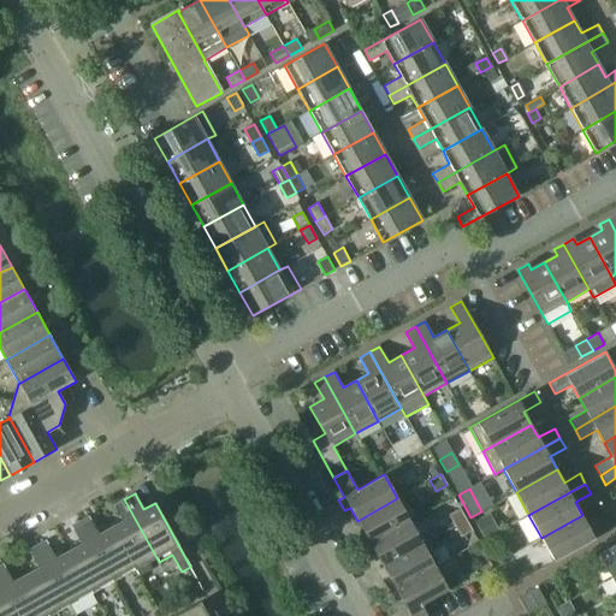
[(359,537),(365,546),(410,521),(397,498),(357,521),(365,533),(359,537)]
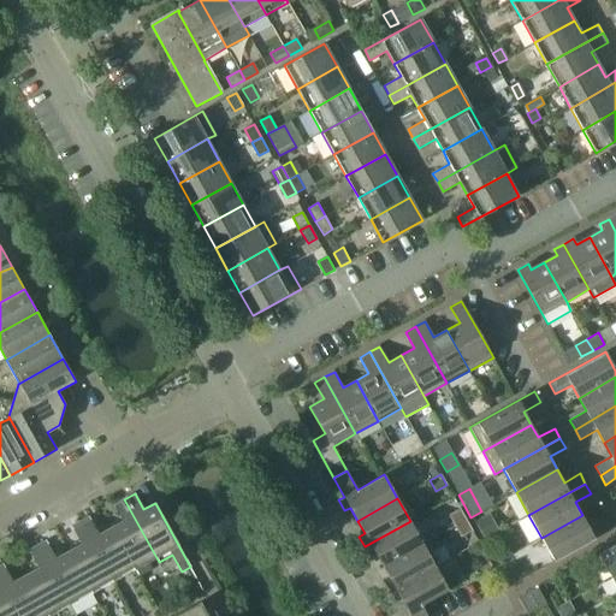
[(123,521),(112,527),(135,569),(137,574),(159,562),(124,499),(113,505),(123,521)]
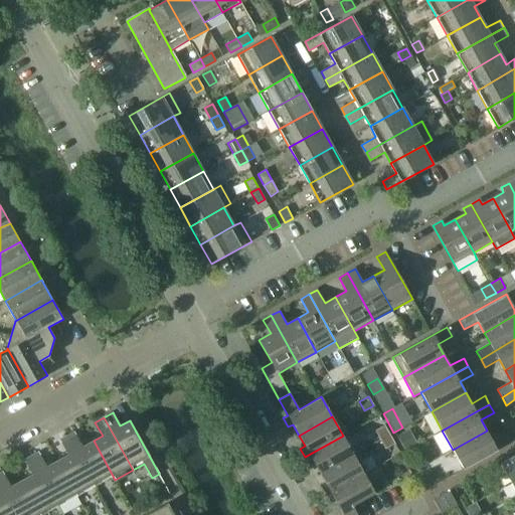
[(375,431),(380,440),(389,435),(384,424),(375,431)]
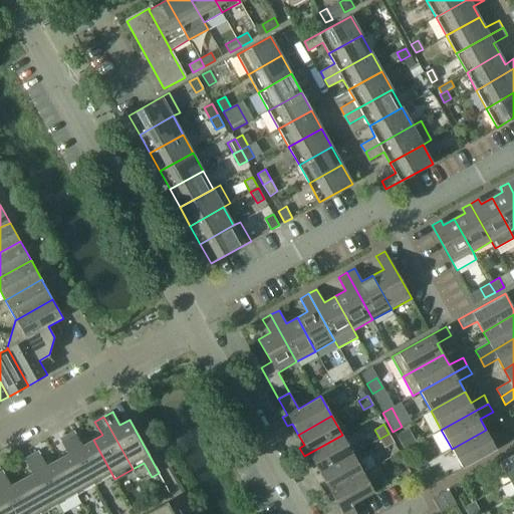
[(486,430),(452,449),(463,468),(510,442),(505,433),(492,441),(486,430)]
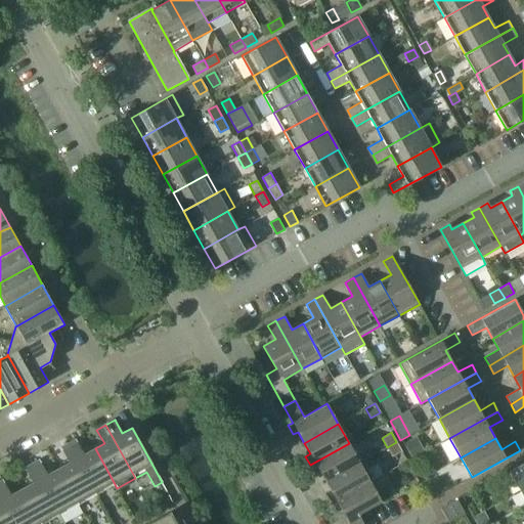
[(76,439),(69,443),(96,494),(115,484),(95,448),(84,454),(76,439)]
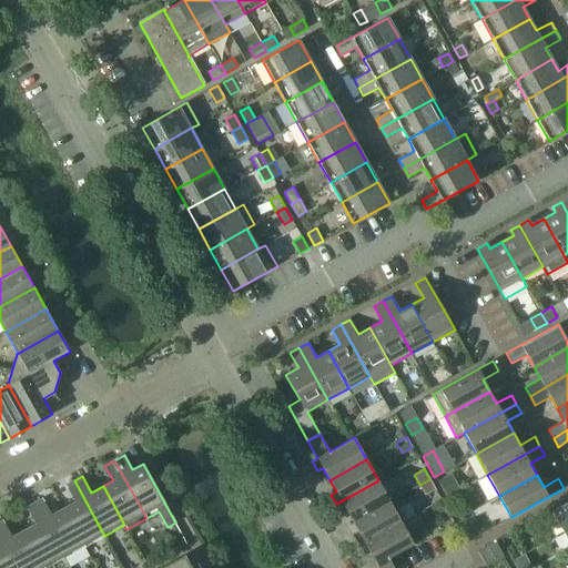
[(450,476),(438,483),(446,497),(458,490),(450,476)]
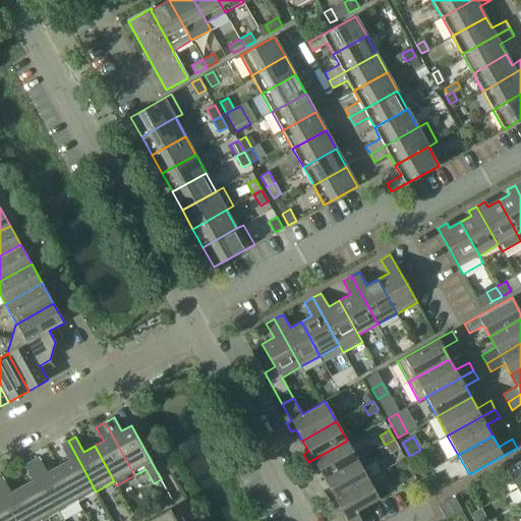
[(394,440),(385,445),(390,454),(399,449),(394,440)]
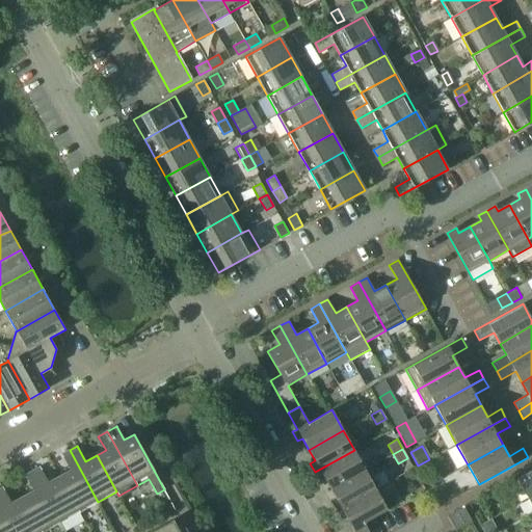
[(71,470),(59,476),(80,512),(98,502),(70,450),(61,454),(71,470)]
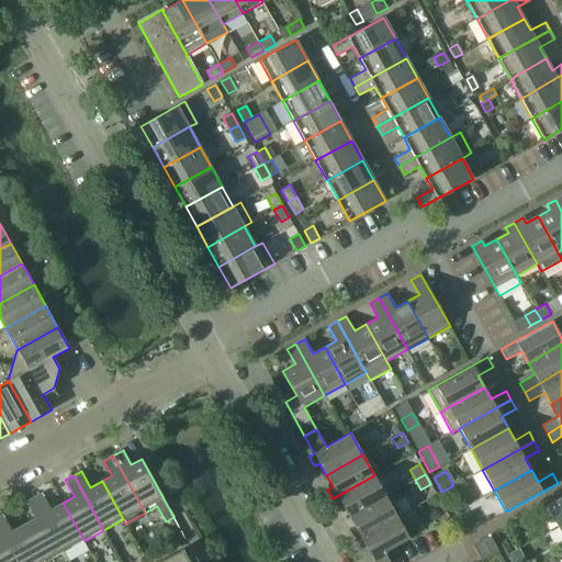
[(343,505),(349,516),(385,496),(374,475),(333,498),(338,507),(343,505)]
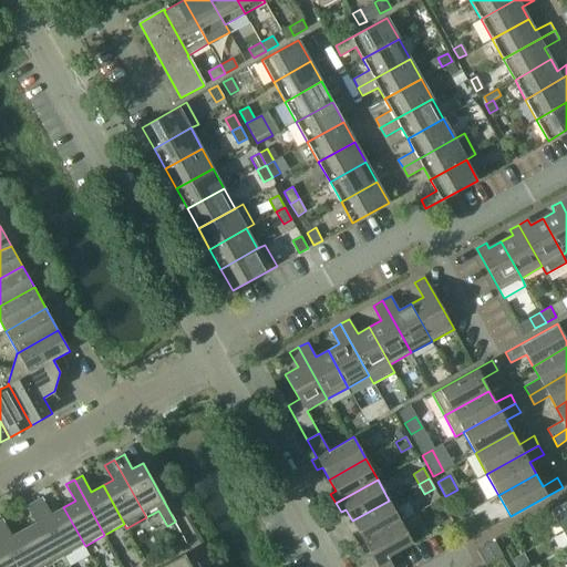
[(42,497),(34,502),(65,557),(85,546),(63,507),(52,514),(42,497)]
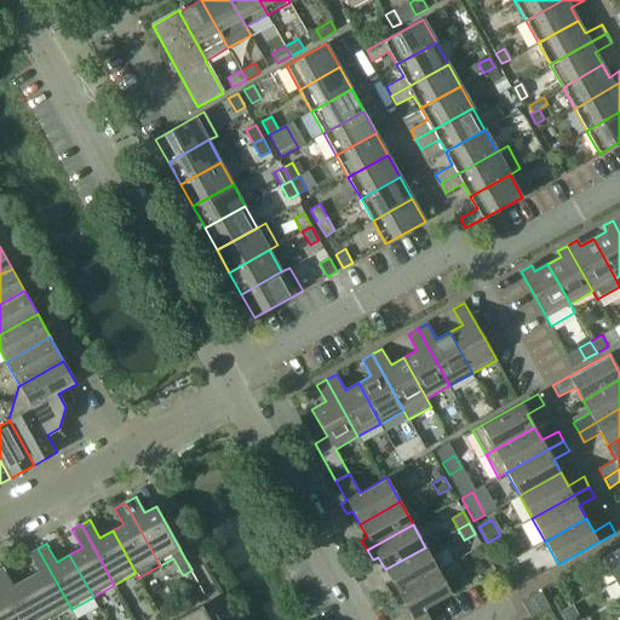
[(619,546),(602,557),(615,581),(619,578),(619,546)]
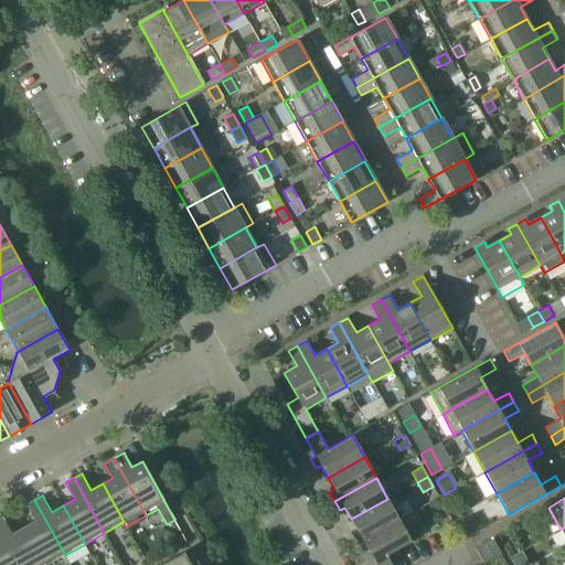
[(352,534),(358,543),(400,520),(387,499),(351,519),(358,531),(352,534)]
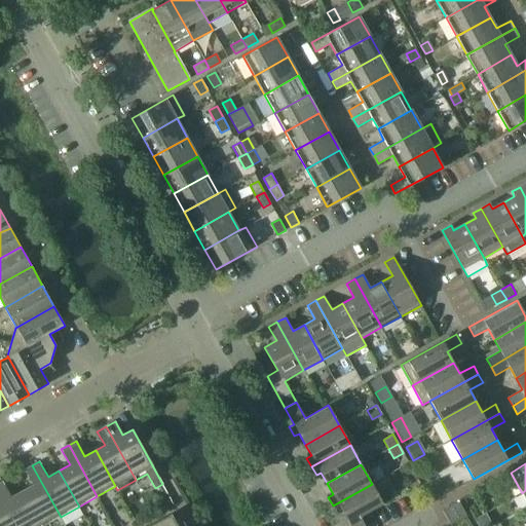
[(33,485),(22,491),(41,525),(42,525),(61,517),(32,465),(25,470),(33,485)]
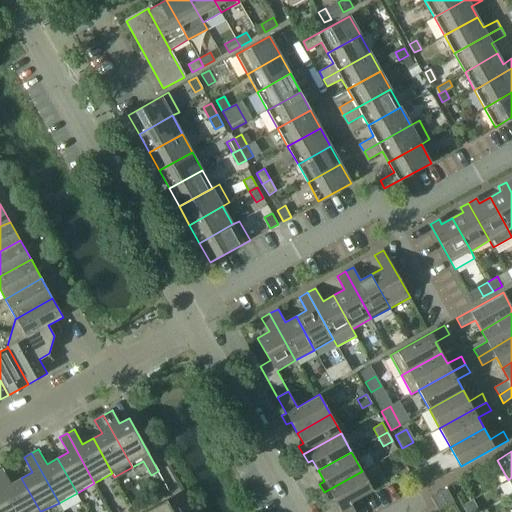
[(3,468),(0,469),(0,480),(17,511),(40,511),(21,478),(11,483),(3,468)]
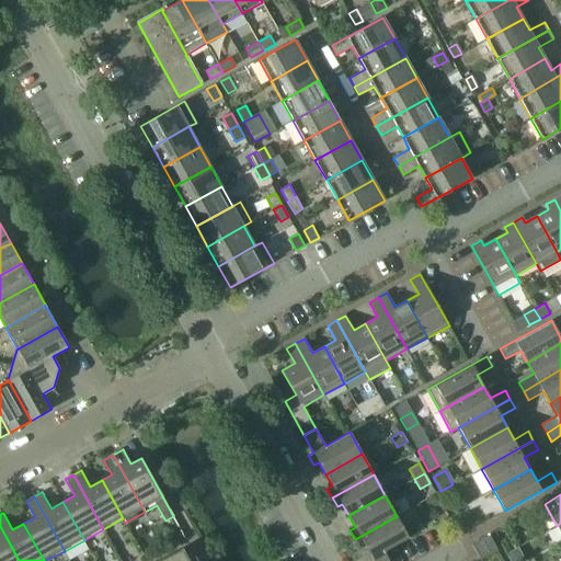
[(397,516),(355,539),(361,548),(365,545),(374,560),(389,560),(384,551),(409,537),(397,516)]
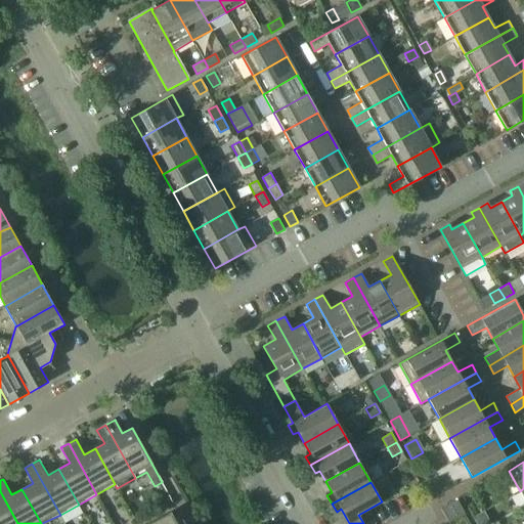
[(17,523),(0,491),(0,523),(17,523)]
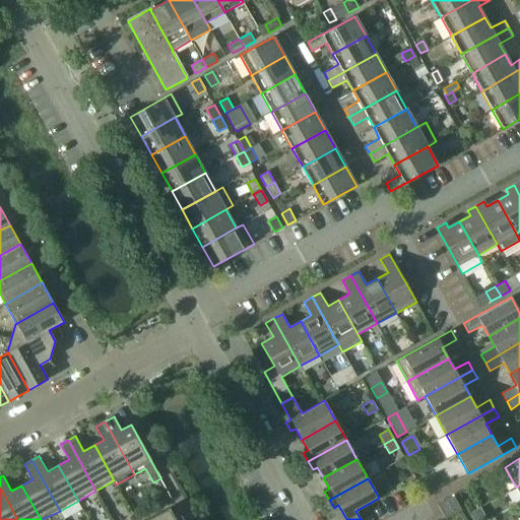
[(438,505),(445,518),(461,510),(453,496),(438,505)]
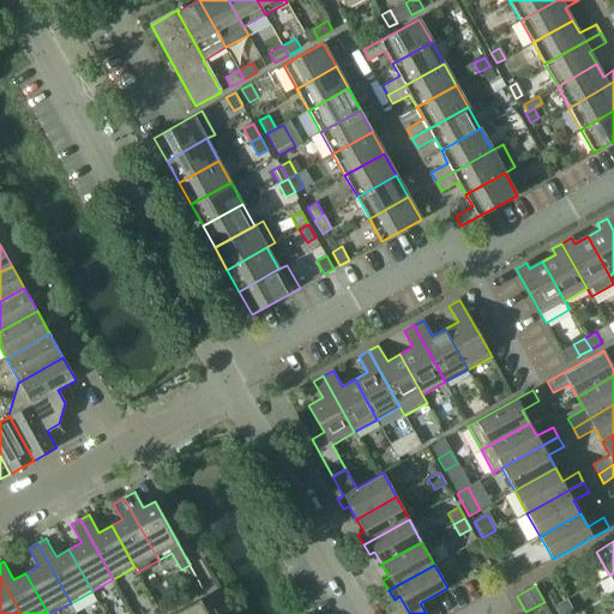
[(217,613),(214,608),(206,612),(199,600),(173,613),(217,613)]
